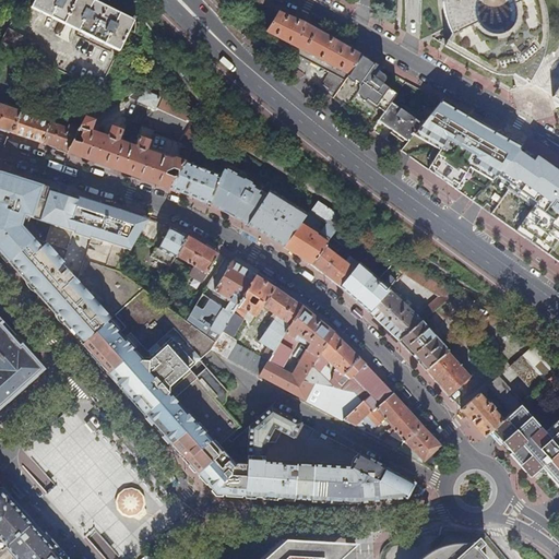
[(35,0),(33,8),(64,24),(76,0),(35,0)]
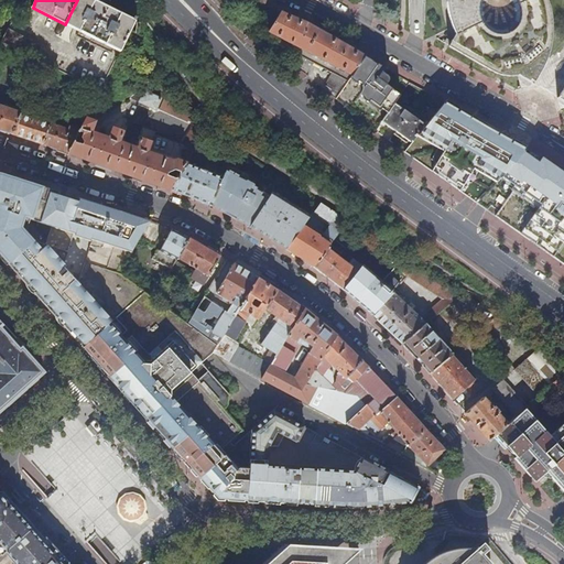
[(120,52),(129,33),(134,22),(97,2),(93,0),(77,0),(65,24),(120,52)]
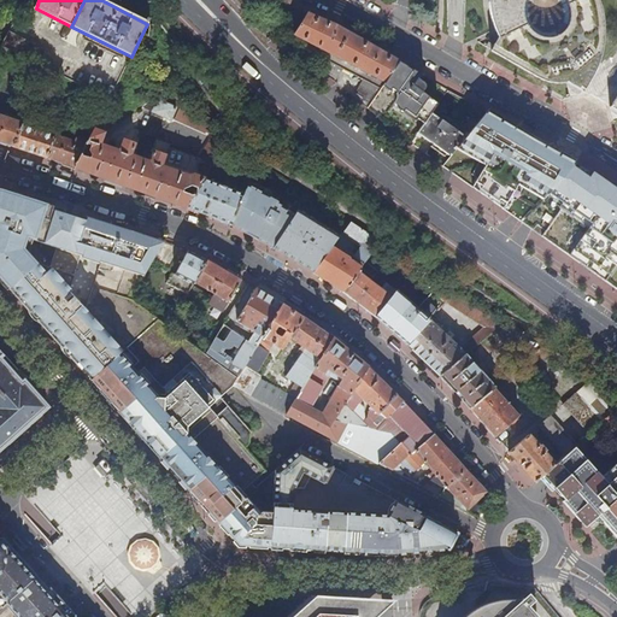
[(488,0),(488,3),(489,9),(491,16),(493,23),(495,29),(498,36),(491,51),(519,68),(532,75),(536,77),(540,80),(545,82),(548,83),(553,83),(557,84),(560,84),(565,83),(566,83),(575,88),(583,93),(588,86),(594,74),(597,69),(600,60),(603,52),(604,42),(604,36),(604,23),(604,17),(601,9),(600,3),(598,0),(488,0)]
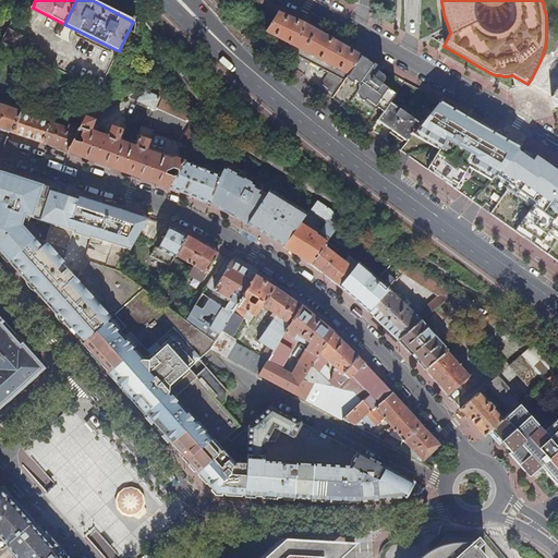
[(256,25),(267,31),(281,38),(280,41),(283,43),(286,40),(330,64),(328,67),(332,69),(334,65),(349,74),(362,56),(344,46),(320,33),(314,28),(305,24),(278,12),(271,22),(262,16),(256,25)]
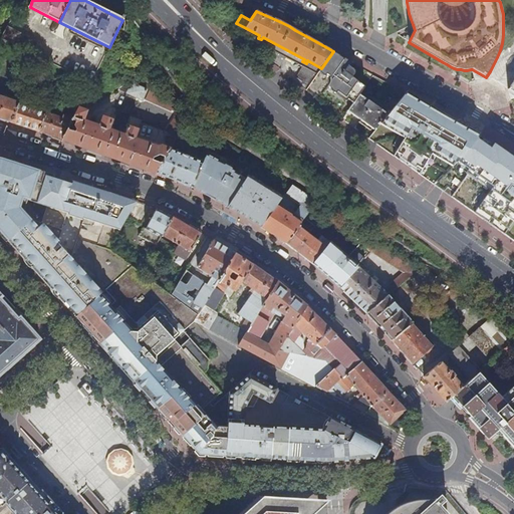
[(273,49),(268,58),(279,67),(286,56),(273,49)]
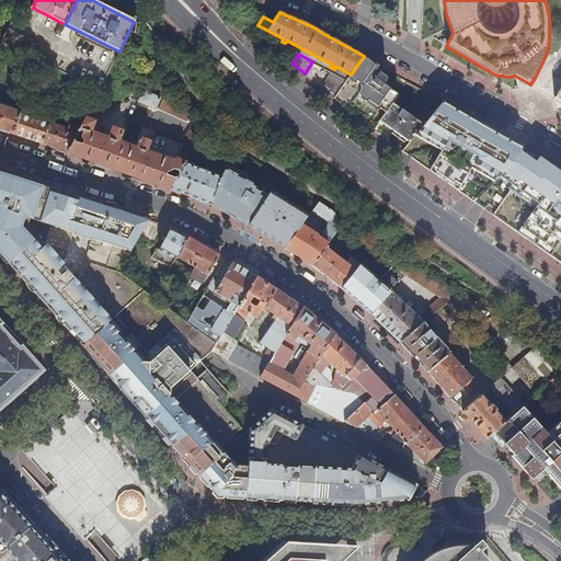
[(364,56),(351,75),(346,80),(334,98),(363,121),(374,129),(380,121),(393,103),(399,95),(386,84),(388,81),(388,78),(388,77),(384,73),(386,69),(364,56)]
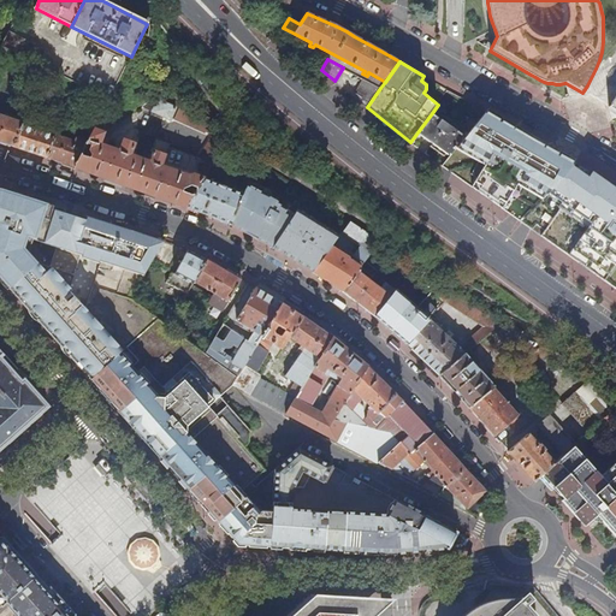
[(367,107),(380,88),(363,78),(353,95),(367,107)]
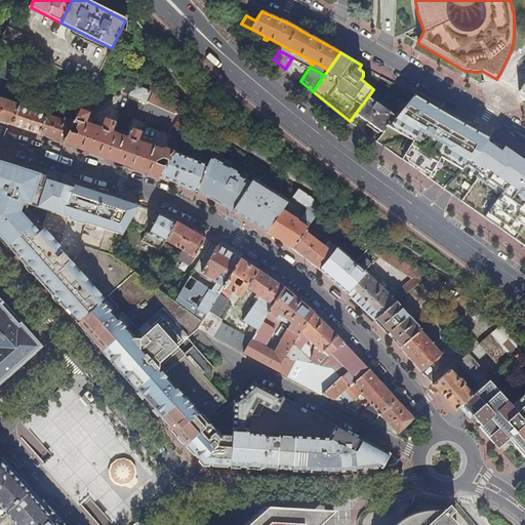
[(152,87),(134,80),(123,89),(131,93),(130,95),(146,103),(152,87)]
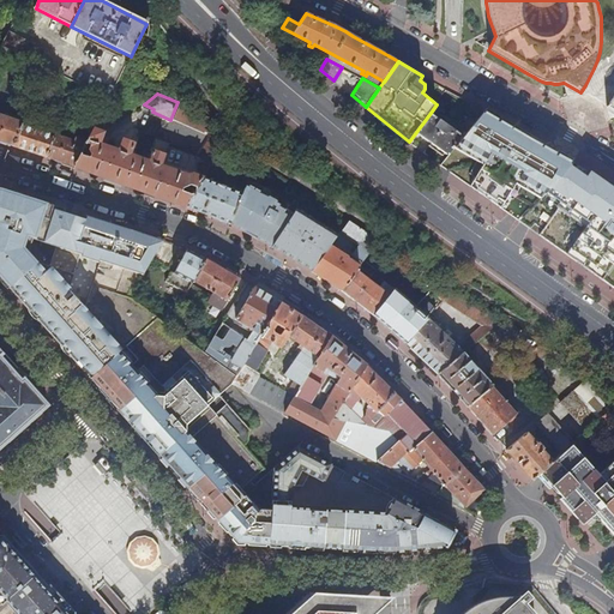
[(0,142),(12,146),(23,125),(26,116),(28,114),(0,101),(0,142)]
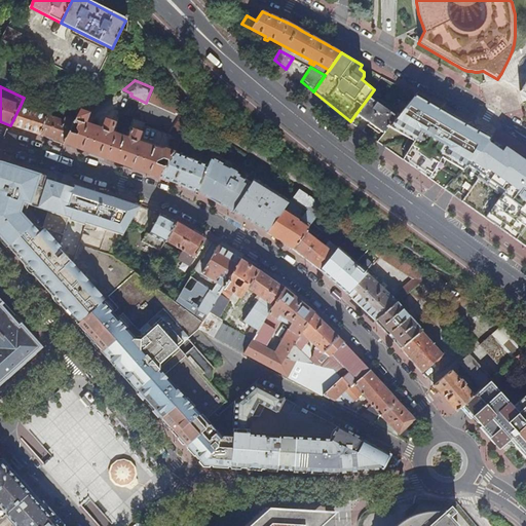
[(183,112),(186,111),(178,100),(155,88),(151,98),(154,100),(153,103),(157,106),(158,103),(177,111),(178,110),(183,112)]
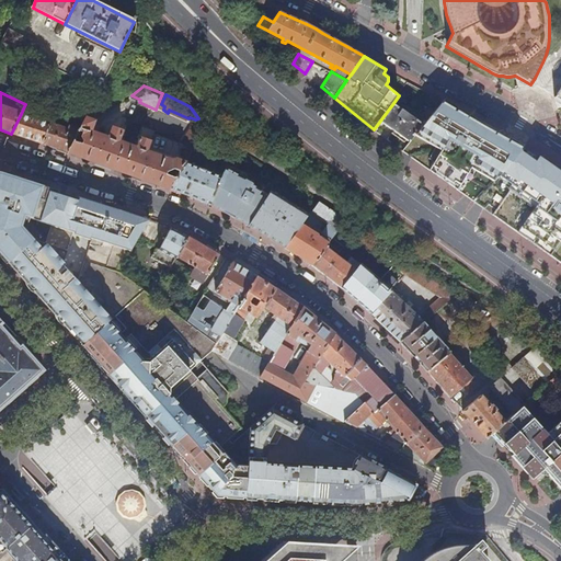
[(560,176),(443,102),(424,125),(411,141),(402,151),(560,263),(560,176)]
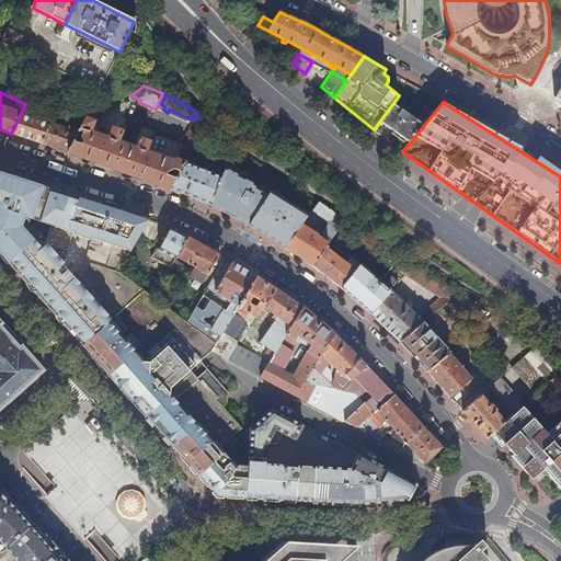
[(424,125),(393,103),(380,121),(411,141),(424,125)]
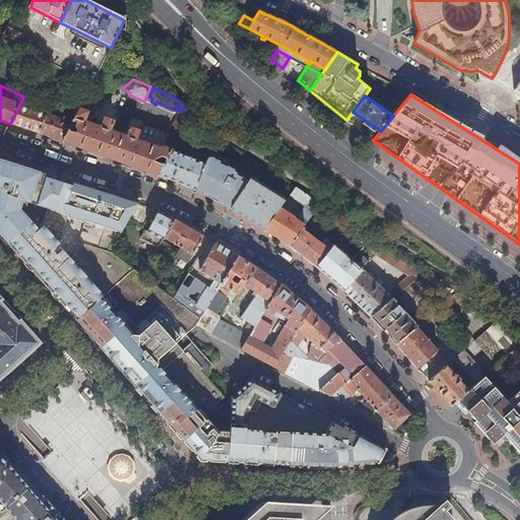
[(176,99),(184,110),(186,110),(180,100),(176,99)]
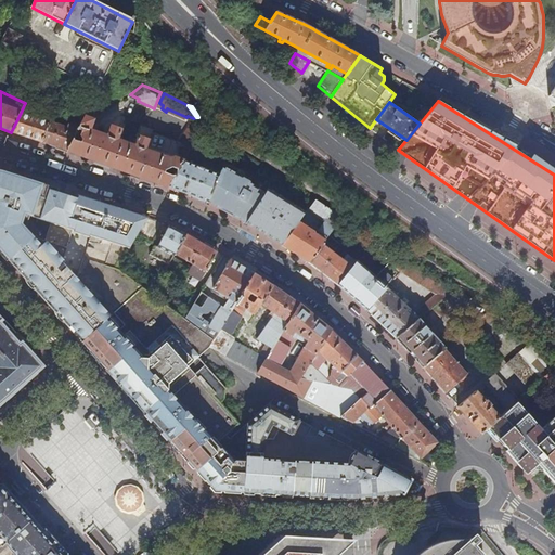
[(44,143),(68,151),(79,129),(69,126),(68,128),(21,113),(11,132),(44,143)]
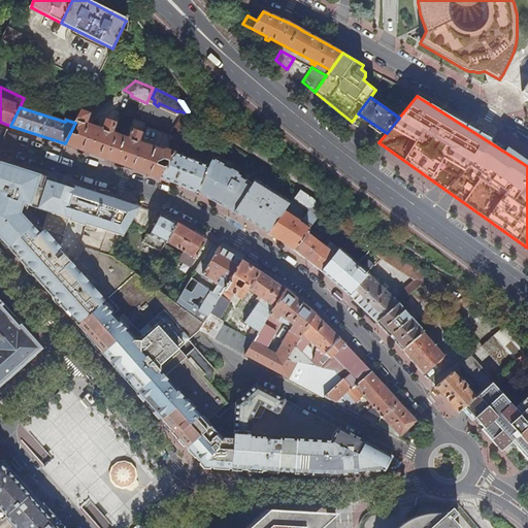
[(87,151),(112,160),(120,139),(116,138),(113,134),(112,133),(116,123),(106,121),(103,130),(100,132),(87,127),(86,125),(89,114),(80,111),(75,123),(65,143),(87,151)]
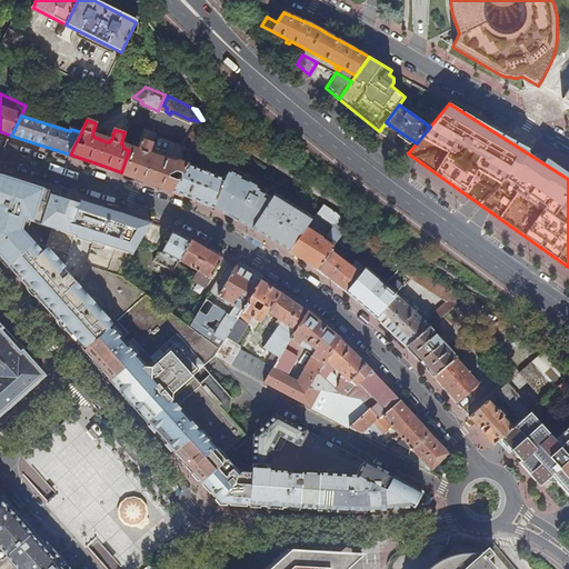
[(196,152),(208,135),(197,126),(183,143),(190,149),(196,152)]
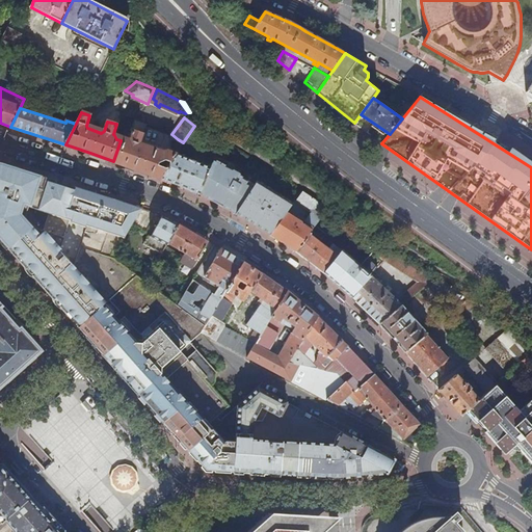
[(177,185),(198,194),(210,168),(187,159),(190,149),(191,149),(196,136),(193,135),(197,128),(194,126),(183,142),(160,179),(177,185)]
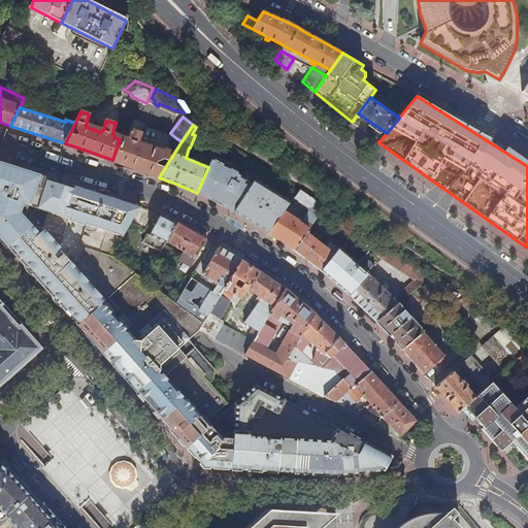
[(139,169),(159,177),(182,141),(176,138),(171,152),(165,150),(162,152),(140,143),(139,139),(141,133),(132,130),(129,139),(123,140),(120,139),(112,160),(124,164),(139,169)]
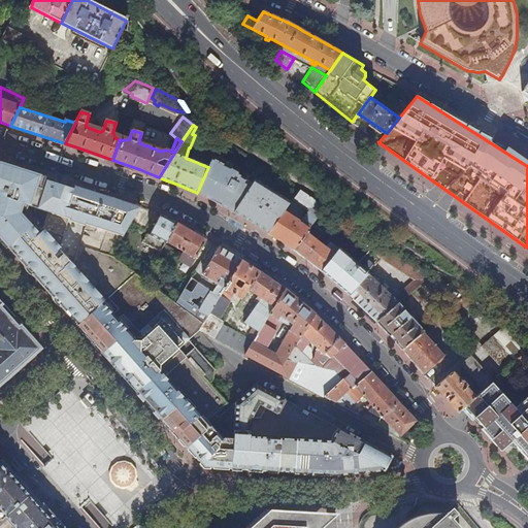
[(210,199),(233,212),(251,187),(240,180),(241,179),(242,178),(242,176),(242,175),(241,173),(232,167),(231,169),(225,166),(226,165),(215,157),(208,167),(197,193),(210,199)]
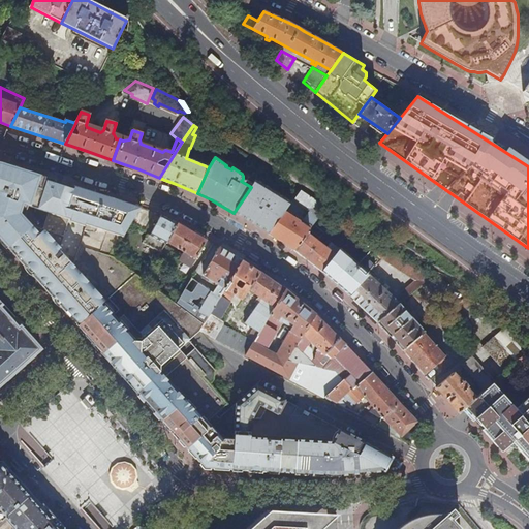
[(12,169),(13,166),(3,163),(0,170),(0,239),(42,287),(71,320),(78,327),(135,274),(130,270),(126,267),(114,258),(118,251),(142,209),(103,196),(75,186),(73,190),(56,184),(56,182),(55,180),(42,176),(41,179),(32,176),(33,173),(23,169),(21,173),(12,169)]
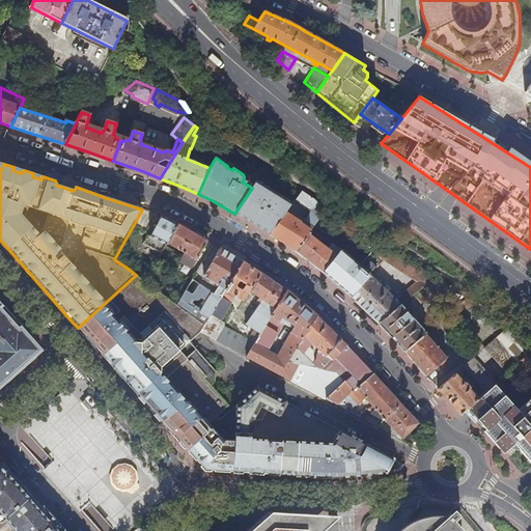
[(256,226),(270,234),(286,213),(288,210),(290,207),(297,198),(291,194),(281,208),(278,206),(279,204),(277,202),(275,205),(259,195),(244,218),(256,226)]
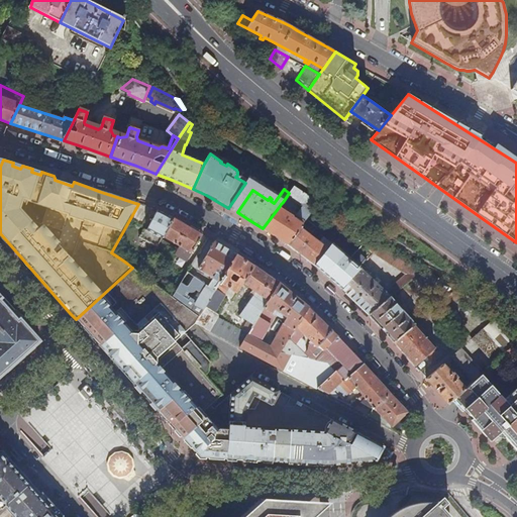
[(276,236),(288,244),(300,228),(313,212),(318,206),(295,191),(291,198),(301,205),(298,209),(301,210),(297,216),(297,218),(296,221),(292,219),(293,218),(293,216),(279,207),(263,228),(276,236)]
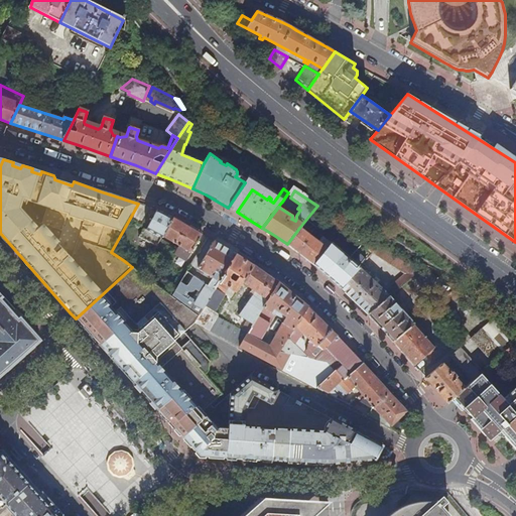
[(329,210),(343,219),(344,217),(319,202),(318,204),(327,208),(329,210)]
